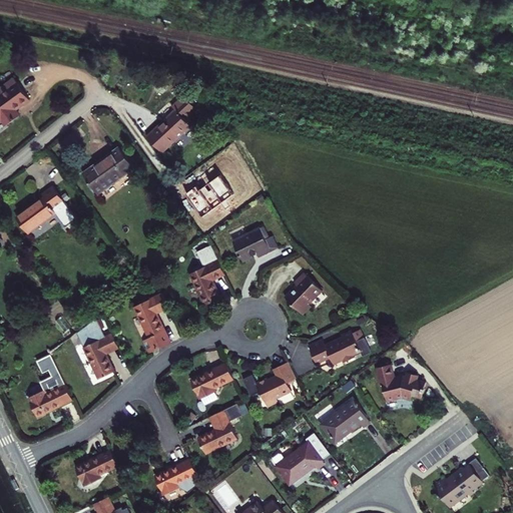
[(30,99),(13,77),(0,86),(0,89),(2,92),(0,93),(0,120),(2,119),(6,126),(20,116),(15,109),(22,105),(30,99)]
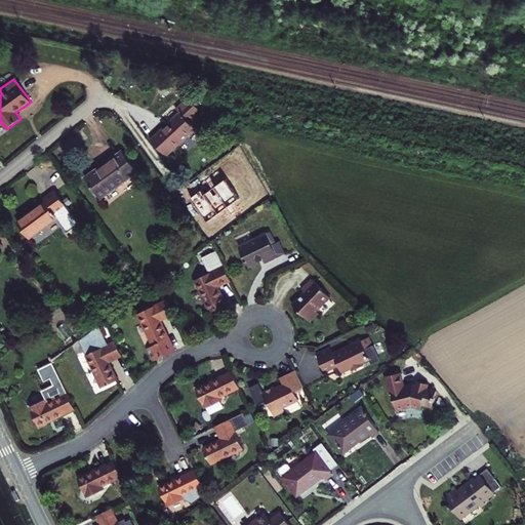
[(198,109),(188,98),(176,109),(179,113),(170,122),(151,139),(165,156),(195,128),(187,120),(198,109)]
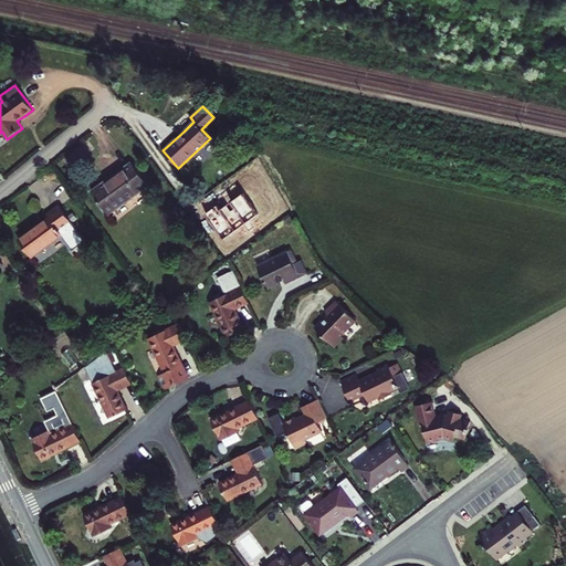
[(148,185),(132,161),(112,176),(92,191),(107,215),(148,185)]
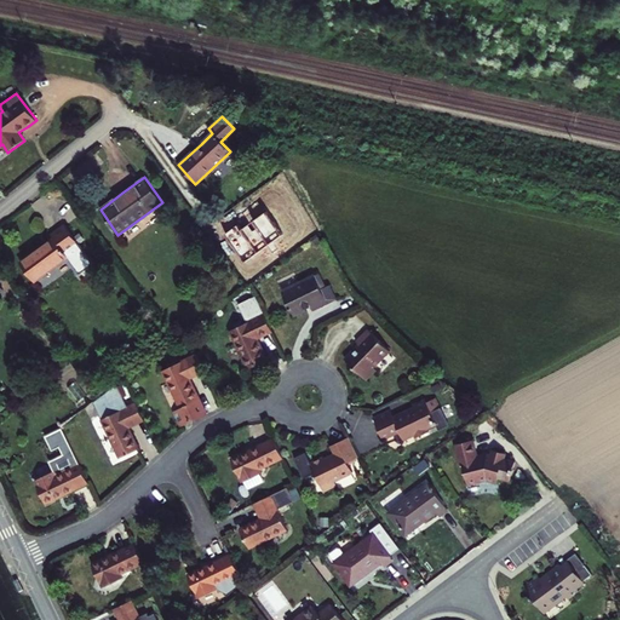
[(92,264),(64,225),(51,235),(53,239),(44,246),(21,263),(34,281),(67,258),(79,274),(92,264)]
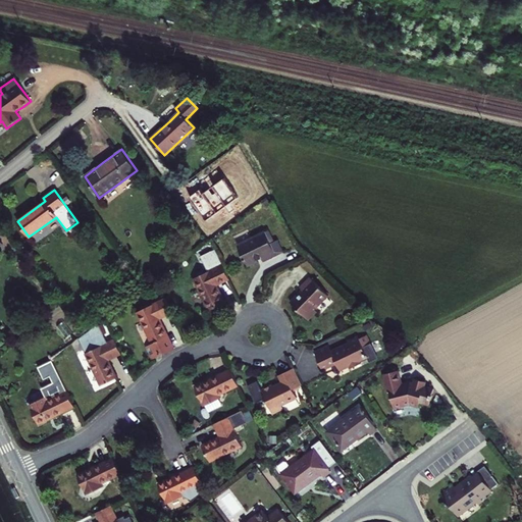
[(268,230),(265,232),(276,256),(282,252),(277,241),(274,243),(268,230)]
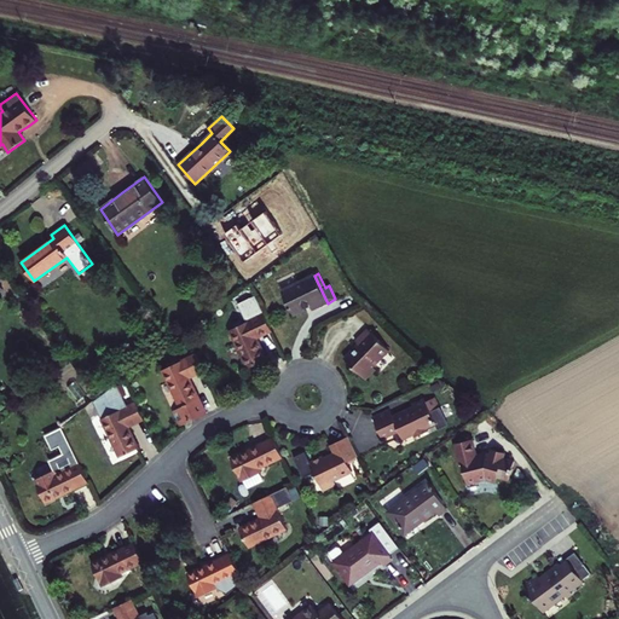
[(314,276),(282,291),(293,316),(305,310),(305,308),(307,307),(310,306),(312,311),(328,304),(314,276)]
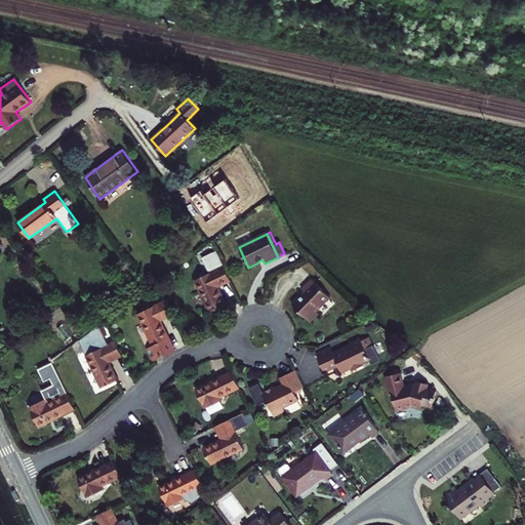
[(230,280),(217,253),(202,260),(209,274),(195,281),(210,313),(227,305),(223,297),(218,287),(230,280)]
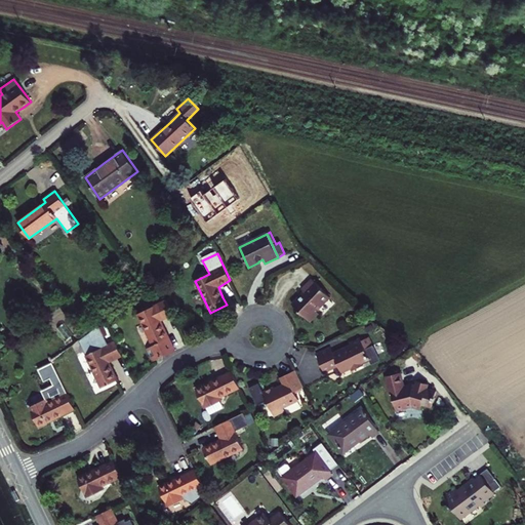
[(304,291),(291,304),(300,313),(310,322),(318,314),(316,311),(329,297),(311,278),(300,288),(304,291)]
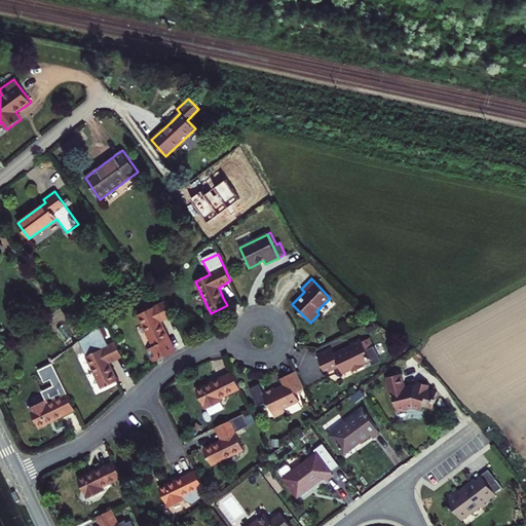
[(164,355),(176,351),(165,330),(161,322),(174,315),(166,301),(139,314),(153,346),(147,349),(153,362),(156,361),(158,360),(164,359),(164,355)]
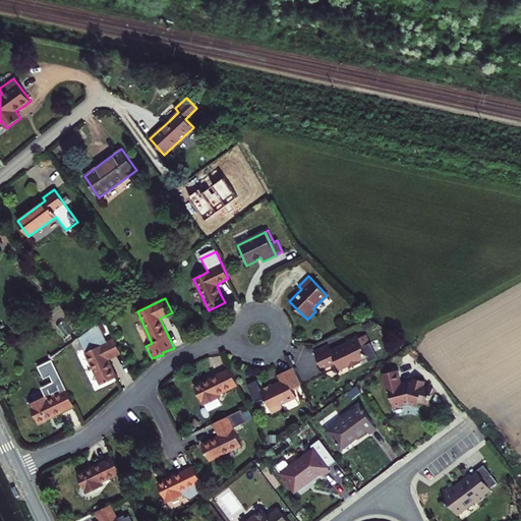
[(121,353),(114,339),(107,343),(98,323),(77,338),(101,385),(117,378),(111,365),(108,359),(121,353)]
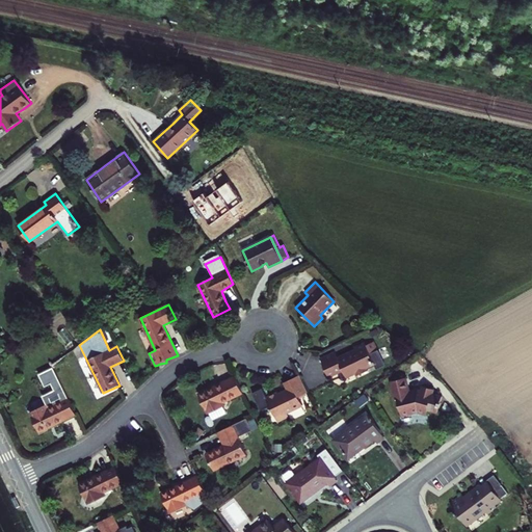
[(370,353),(375,351),(371,342),(365,345),(364,342),(353,347),(354,349),(345,353),(337,357),(335,352),(320,360),(329,377),(343,371),(346,378),(355,374),(356,376),(368,371),(366,369),(374,365),(376,369),(384,365),(378,351),(370,355),(370,353)]
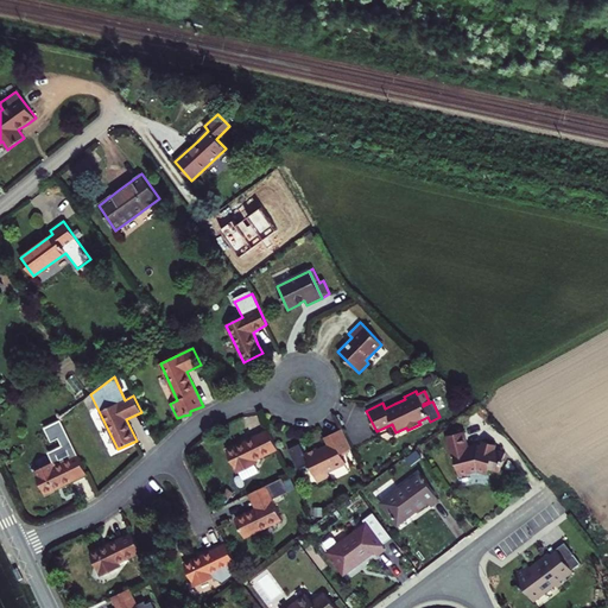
[(87,474),(61,420),(45,429),(52,443),(57,441),(59,447),(48,453),(52,463),(35,472),(45,494),(68,483),(87,474)]
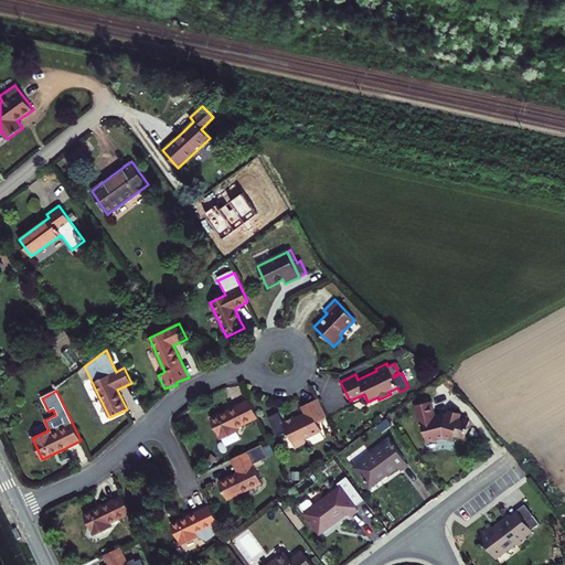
[(323,412),(315,394),(298,402),(302,411),(298,412),(294,414),(292,412),(280,417),(276,407),(265,413),(275,432),(284,426),(292,444),(305,437),(302,433),(319,425),(315,416),(323,412)]
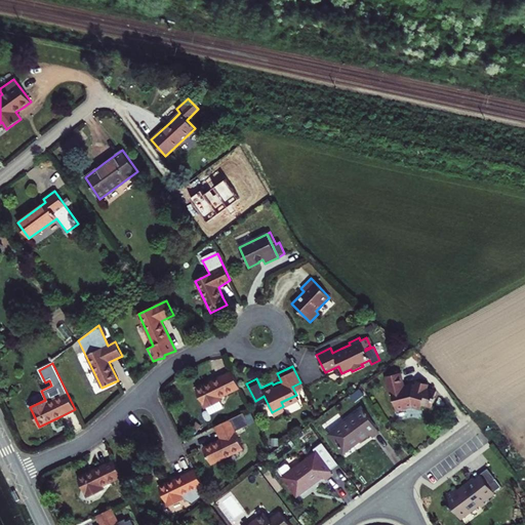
[(240,388),(232,371),(203,385),(196,389),(205,408),(221,400),(219,397),(240,388)]
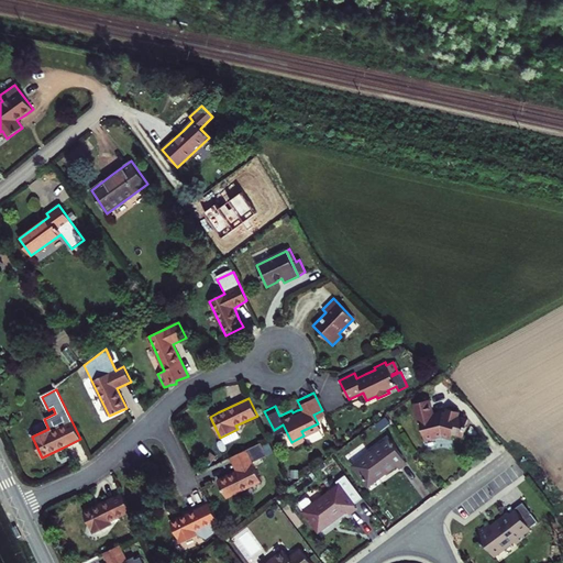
[(444,415),(441,414),(439,415),(438,414),(432,415),(429,400),(412,404),(414,409),(417,423),(419,422),(423,441),(441,437),(446,438),(451,439),(452,434),(462,438),(466,420),(456,417),(459,412),(446,409),(444,415)]
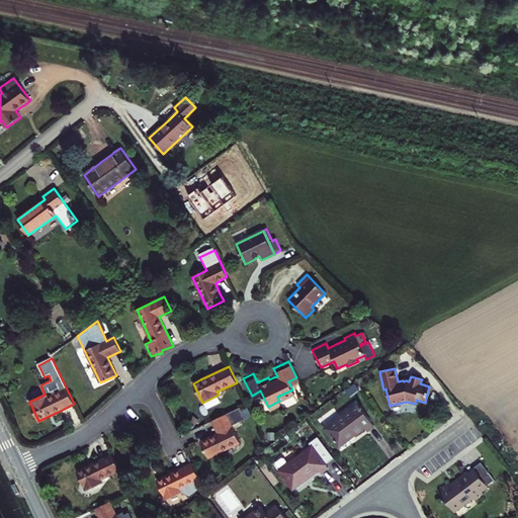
[(357,404),(326,429),(339,446),(354,435),(363,428),(366,432),(373,426),(357,404)]
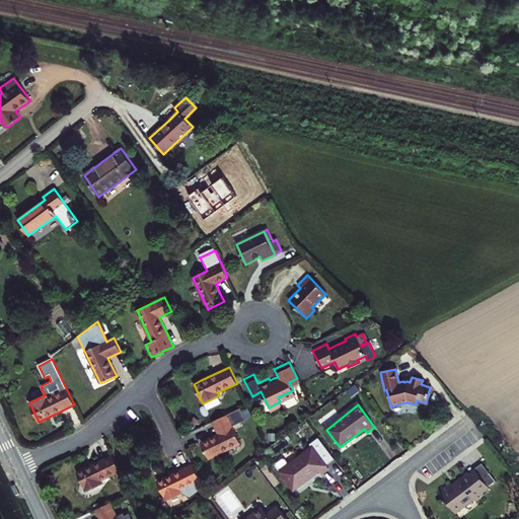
[(240,408),(212,421),(218,434),(208,439),(201,443),(208,459),(240,443),(232,426),(246,420),(240,408)]
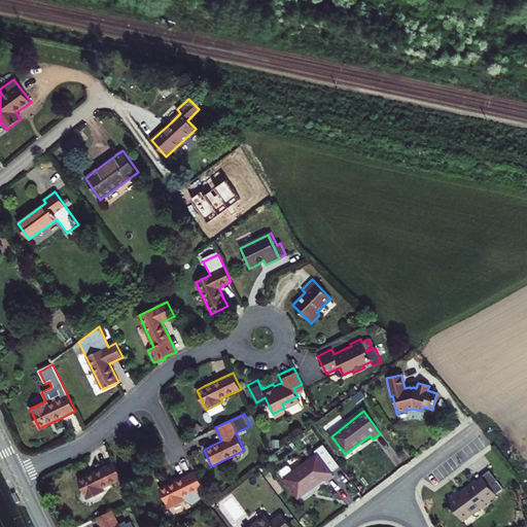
[(325,448),(284,479),(299,497),(318,483),(324,478),(326,481),(334,476),(330,472),(340,466),(325,448)]
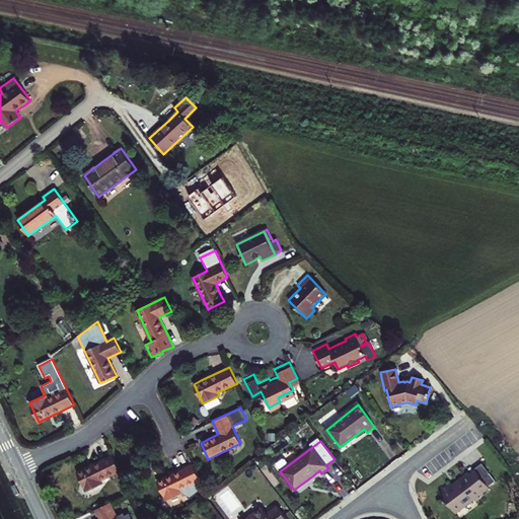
[(121,470),(113,454),(92,464),(77,471),(86,491),(102,484),(100,480),(121,470)]
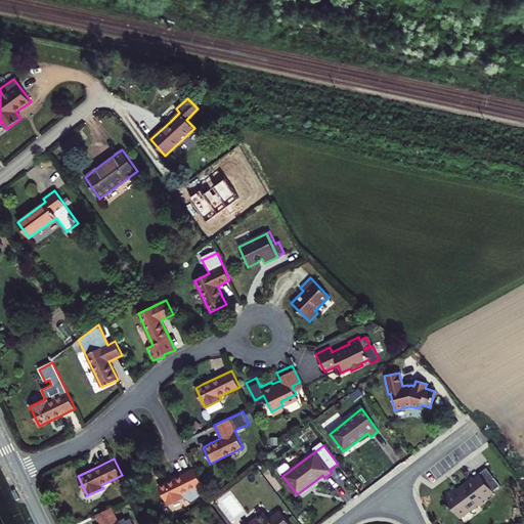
[(206,492),(194,469),(182,475),(159,486),(168,506),(182,498),(192,503),(203,495),(206,492)]
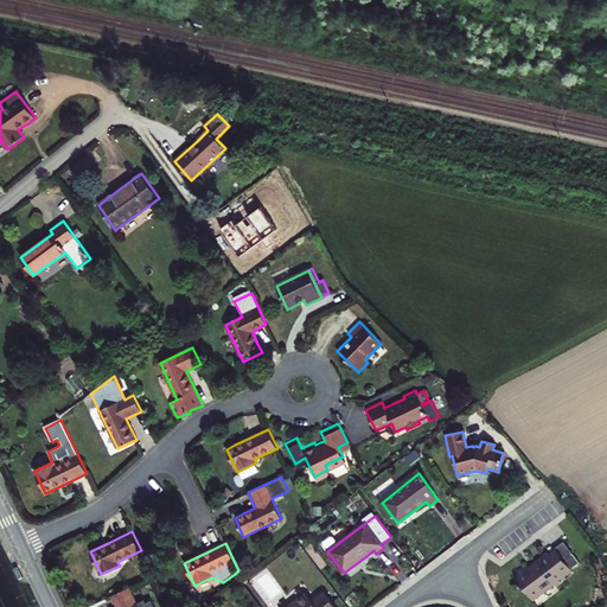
[(563,561),(572,554),(564,545),(548,557),(550,560),(558,555),(563,561)]
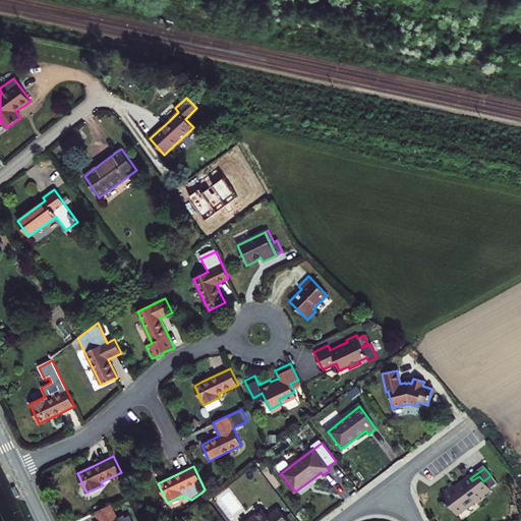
[(470,478),(469,477),(459,485),(454,488),(452,486),(441,496),(455,515),(473,502),(476,505),(485,498),(484,496),(490,491),(489,489),(497,483),(490,475),(483,481),(479,476),(472,480),(470,478)]
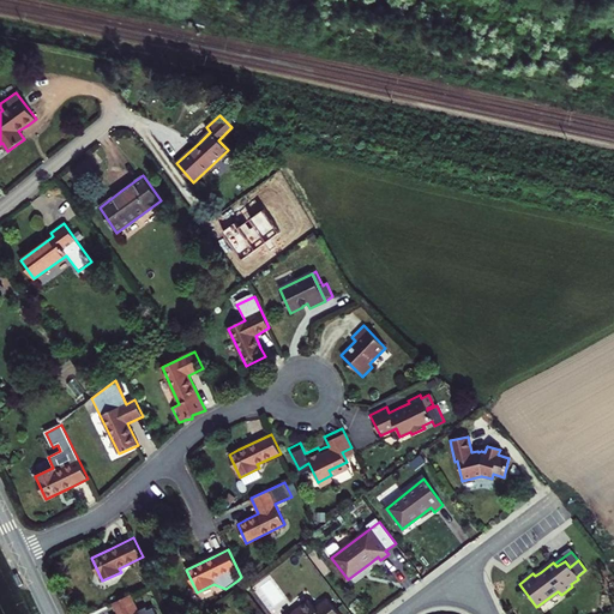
[(130,595),(113,602),(118,613),(155,613),(155,611),(149,613),(146,609),(139,613),(130,595)]
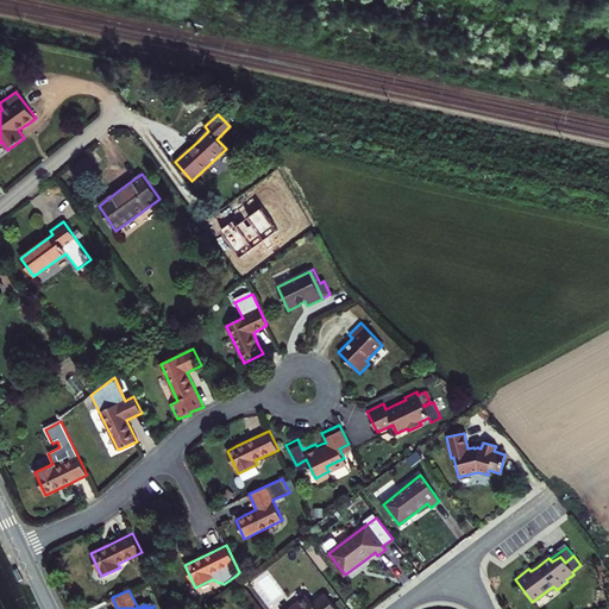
[(307,595),(288,608),(337,608),(326,595),(314,603),(307,595)]
